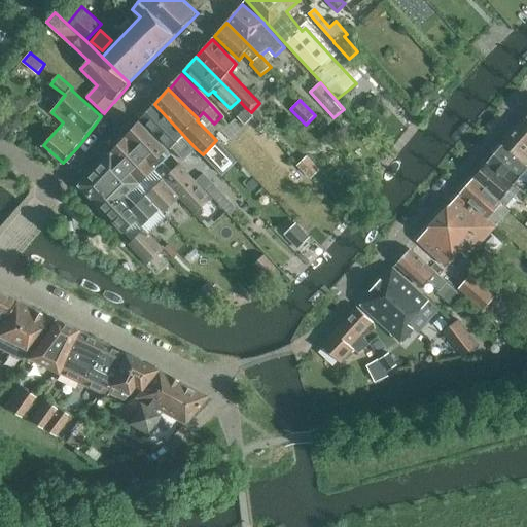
[(183,135),(154,104),(142,117),(184,162),(197,149),(183,135)]
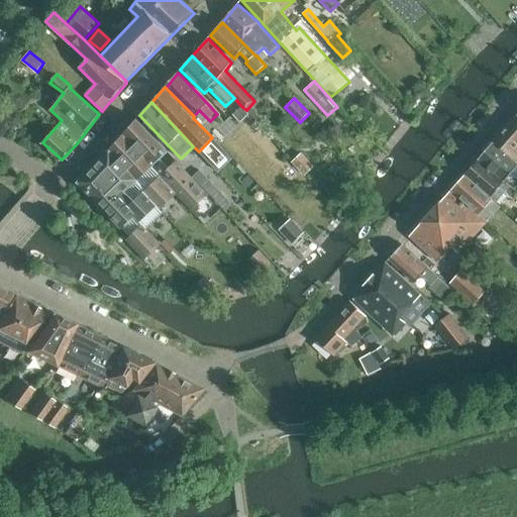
[(249,114),(246,110),(241,106),(232,114),(240,122),(249,114)]
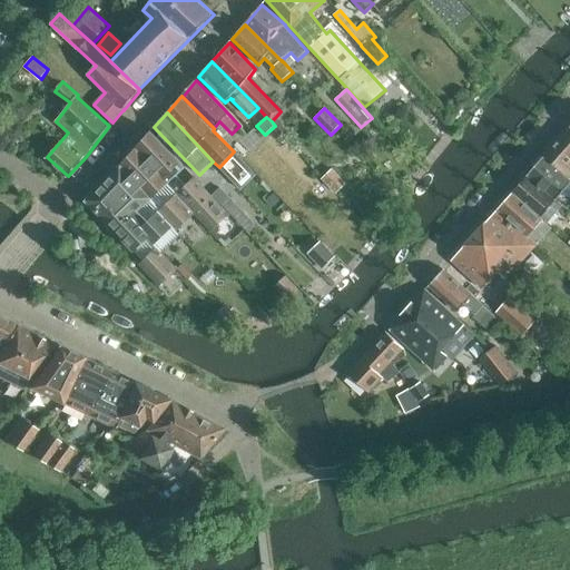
[(569,179),(569,178),(569,127),(569,126),(542,156),(543,157),(569,179)]
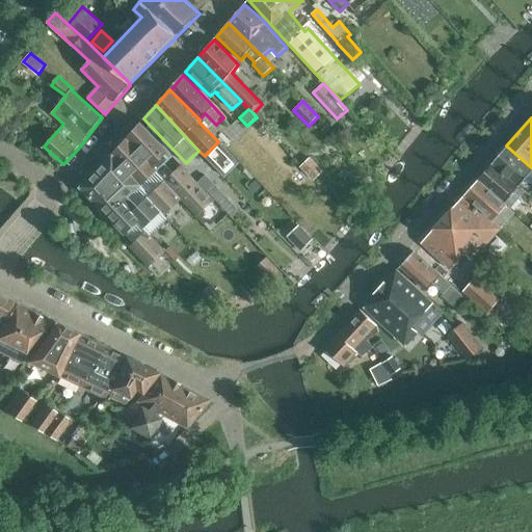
[(169,152),(141,122),(80,187),(132,238),(127,242),(153,269),(170,254),(150,232),(167,216),(162,212),(179,195),(193,211),(211,194),(198,181),(170,151),(169,152)]
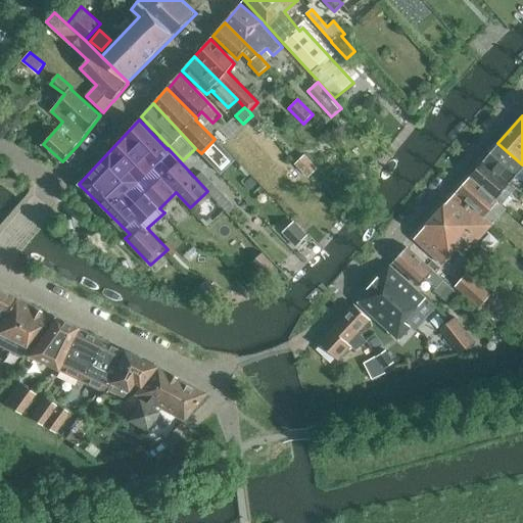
[(517,189),(520,192),(522,189),(522,182),(517,177),(522,169),(522,164),(498,144),(485,159),(517,189)]
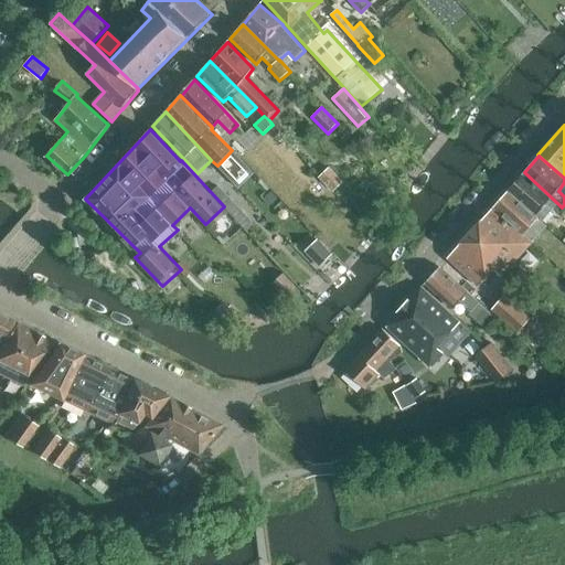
[(333,192),(344,182),(330,167),(319,178),(333,192)]
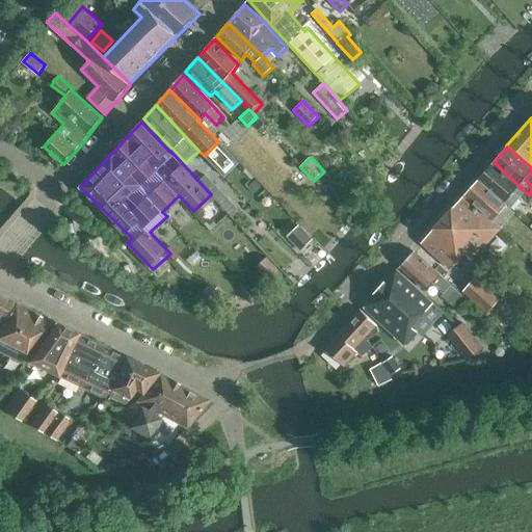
[(526,192),(494,162),(478,180),(493,193),(498,198),(507,206),(513,212),(522,204),(517,201),(526,192)]
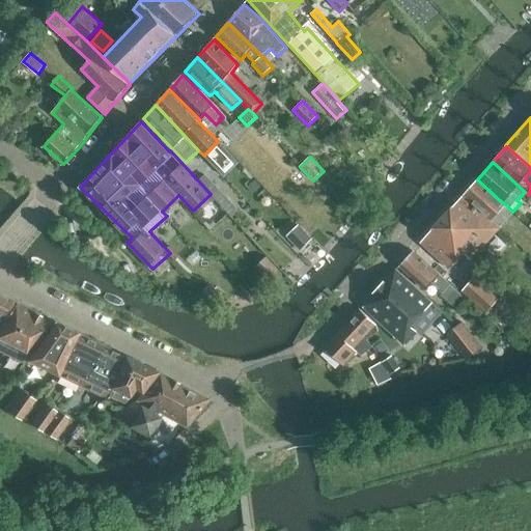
[(222,192),(205,174),(198,180),(211,194),(232,216),(240,210),(222,192)]
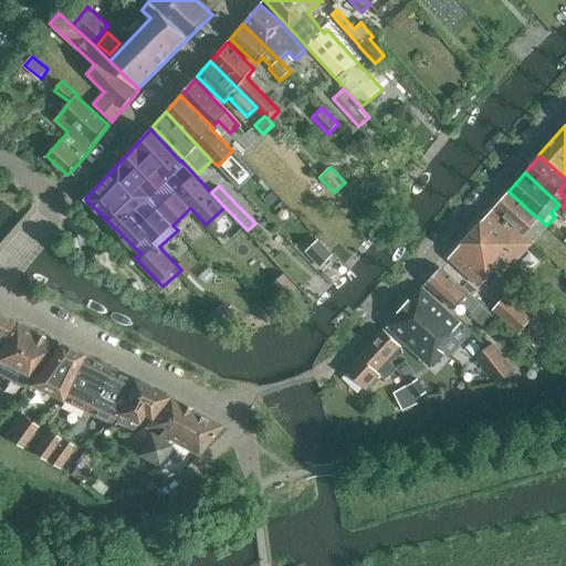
[(263,196),(273,207),(282,198),(272,188),(263,196)]
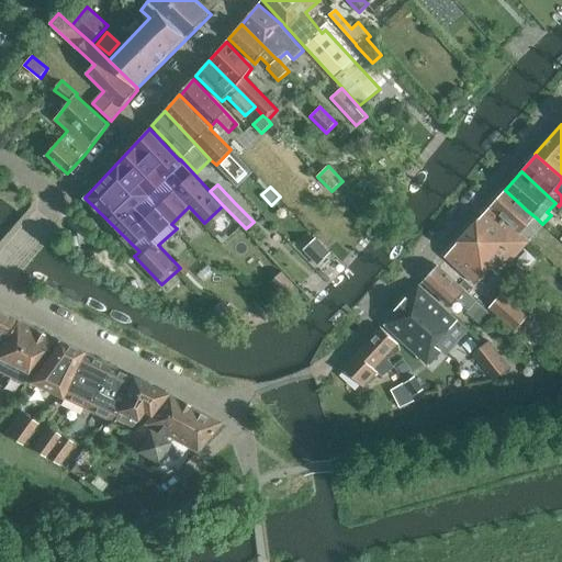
[(520,234),(521,234),(536,217),(526,210),(520,204),(505,190),(486,212),(496,221),(499,217),(504,221),(505,220),(520,234)]
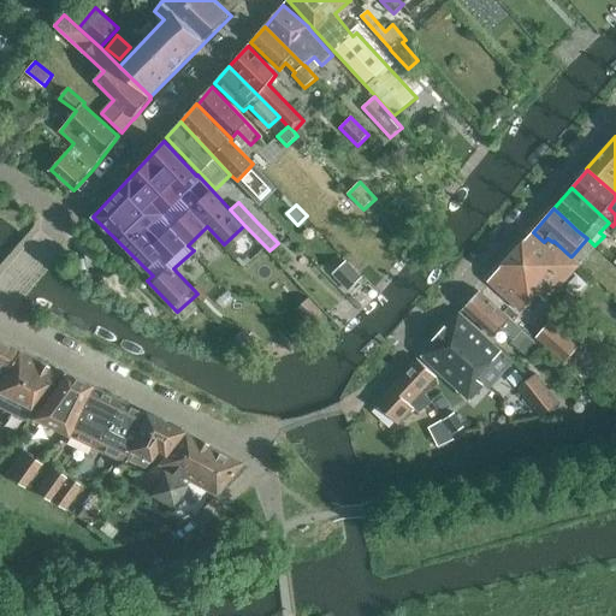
[(544,242),(533,232),(489,282),(523,313),(539,295),(548,302),(581,265),(572,256),(570,256),(554,241),(552,242),(548,238),(544,242)]
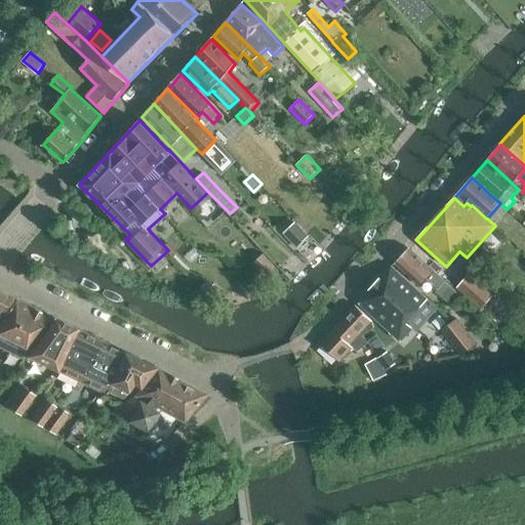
[(518,227),(522,223),(508,210),(503,214),(518,227)]
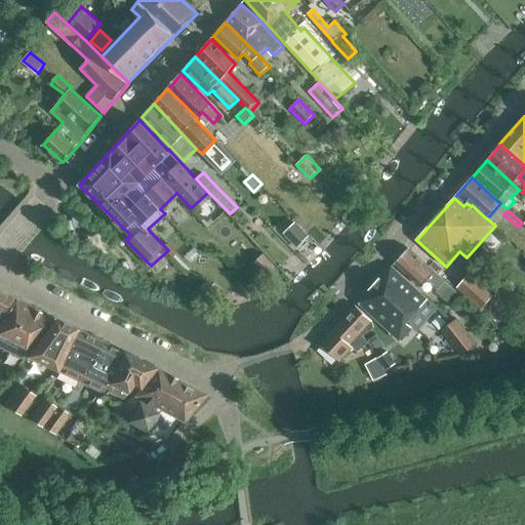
[(284,234),(297,248),(310,236),(296,221),(284,234)]
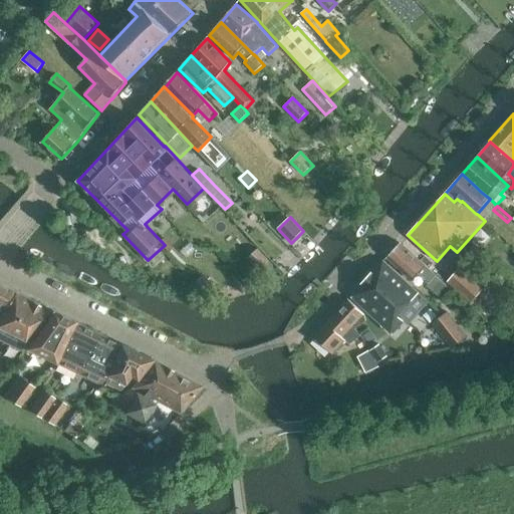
[(437,275),(426,266),(401,243),(387,258),(413,281),(419,274),(430,283),(437,275)]
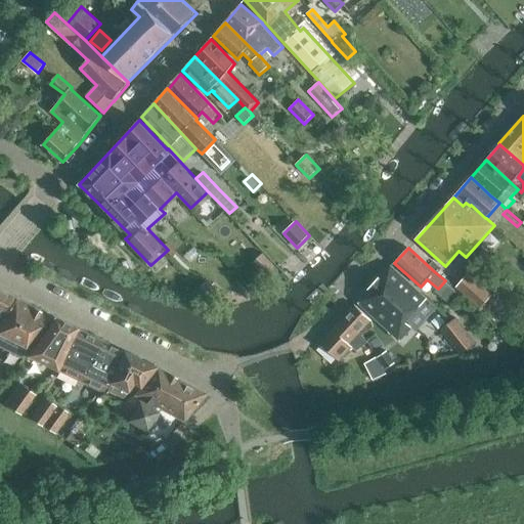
[(264,253),(254,263),(266,275),(276,265),(264,253)]
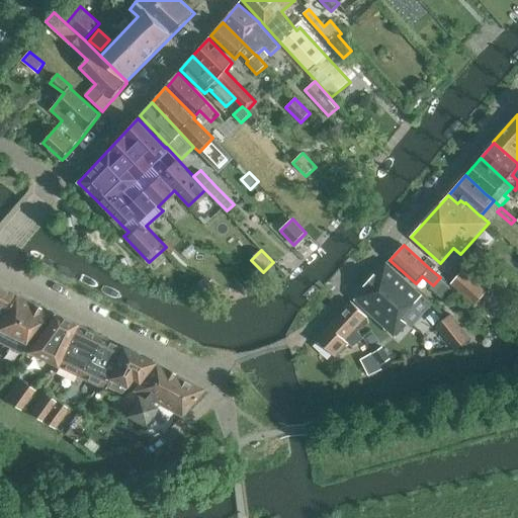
[(413,288),(387,264),(354,299),(396,337),(407,324),(403,319),(422,296),(413,288)]
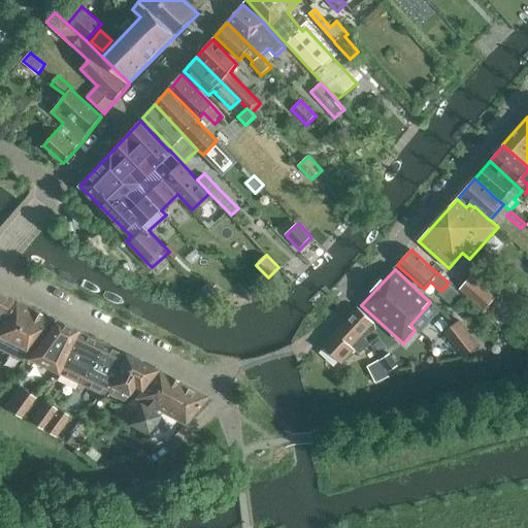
[(495,298),(471,277),(460,290),(485,310),(495,298)]
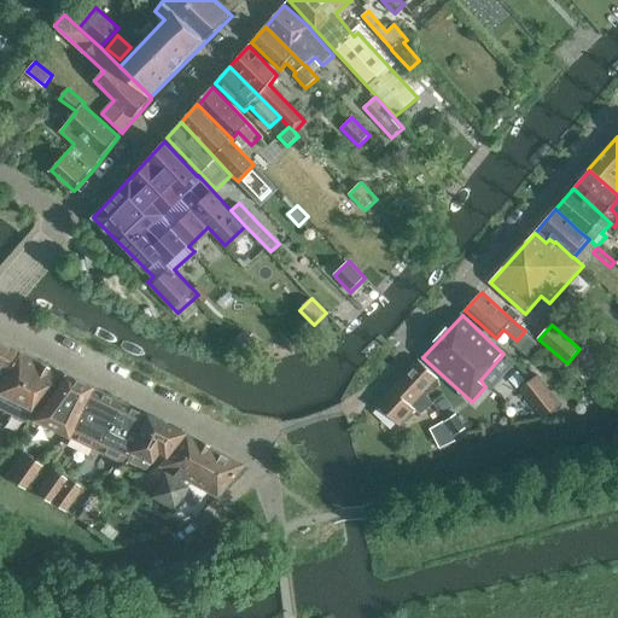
[(246,357),(258,345),(245,331),(232,343),(246,357)]
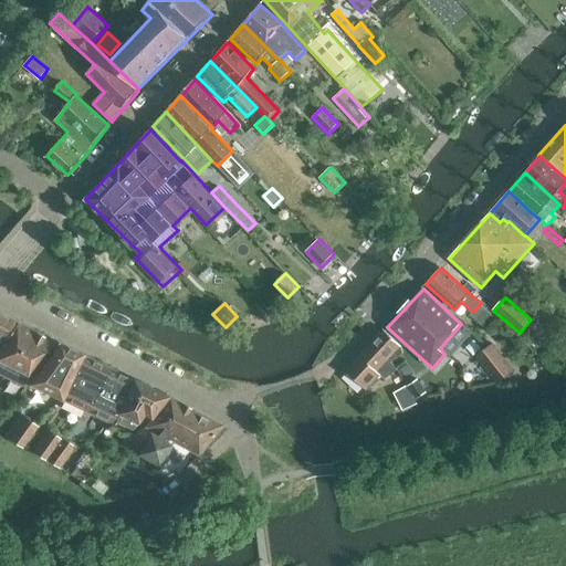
[(0,346),(19,323),(0,312),(0,346)]
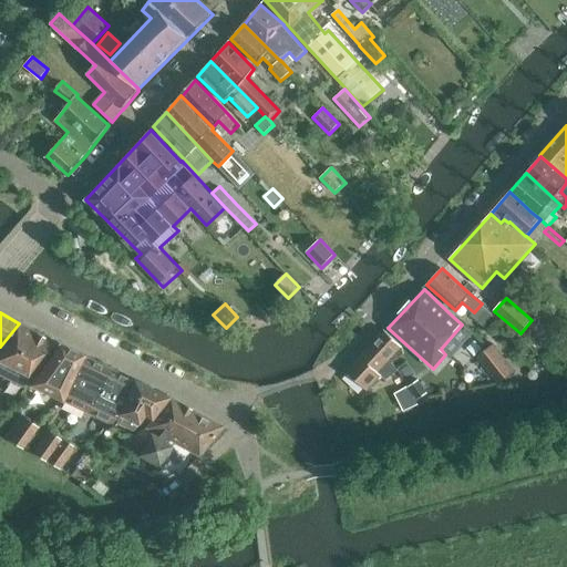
[(19,323),(0,347),(0,374),(7,367),(29,378),(31,379),(59,343),(19,323)]
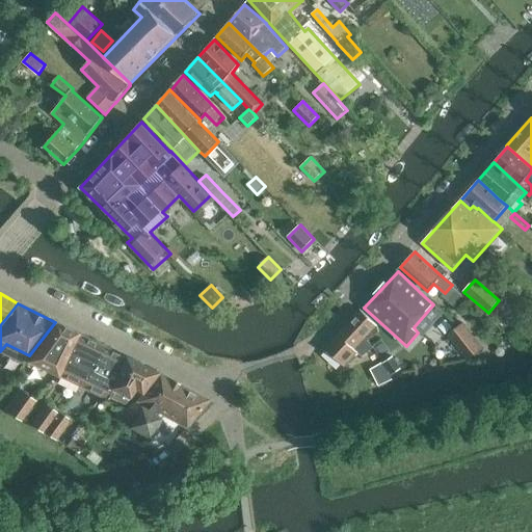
[(379,331),(377,324),(361,309),(325,348),(345,367),(357,352),(363,356),(374,348),(367,339),(379,331)]
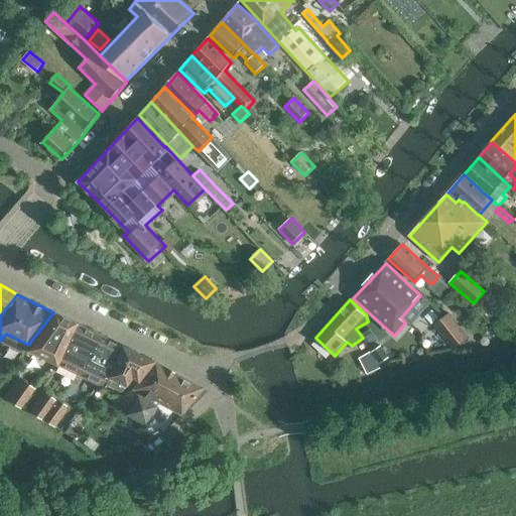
[(57,365),(76,324),(53,313),(27,351),(57,366),(57,365)]
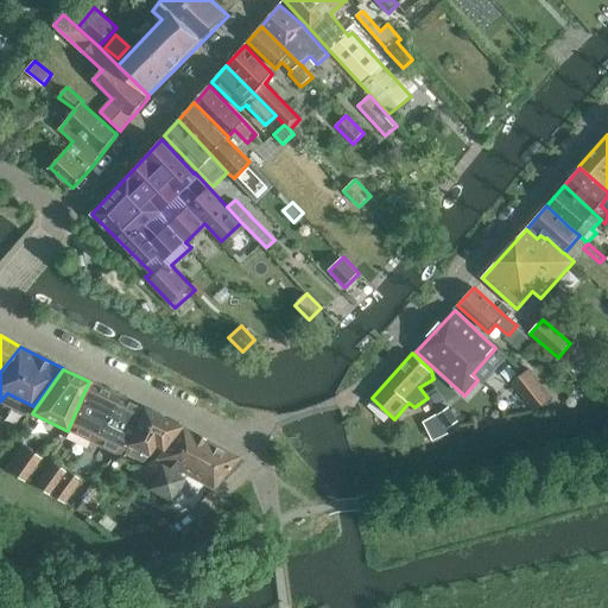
[(536,412),(553,398),(530,369),(513,384),(536,412)]
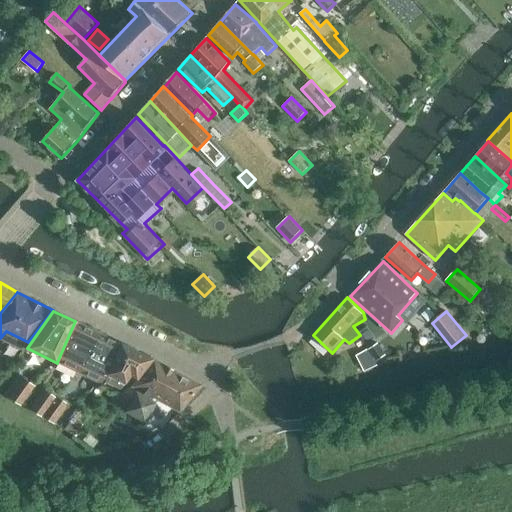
[(57,362),(79,373),(98,333),(75,321),(57,362)]
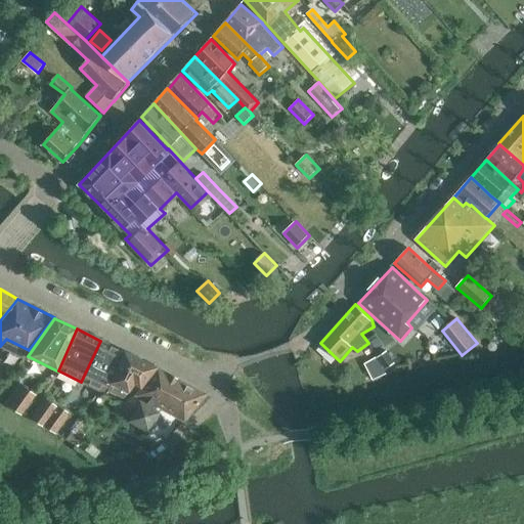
[(106,390),(124,352),(100,341),(81,382),(105,393),(106,390)]
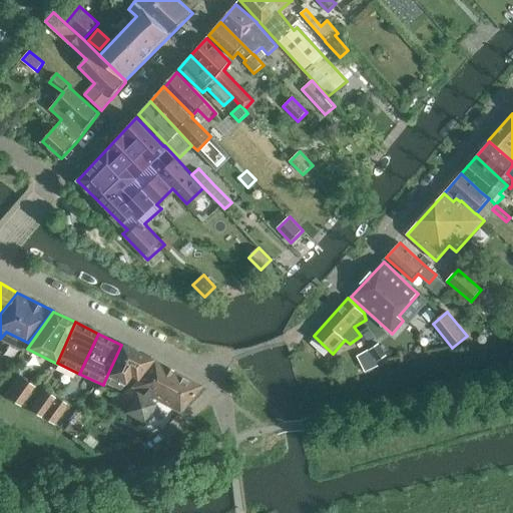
[(104,382),(120,389),(130,376),(136,381),(152,360),(121,345),(104,382)]
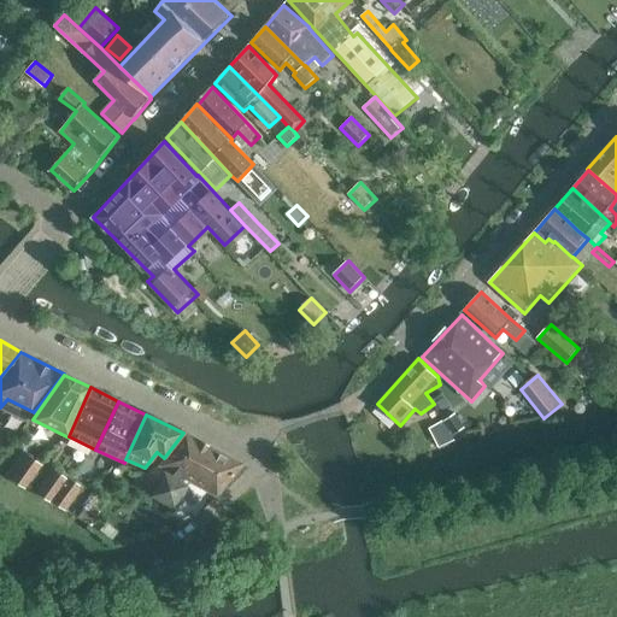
[(456,415),(447,421),(456,435),(464,429),(456,415)]
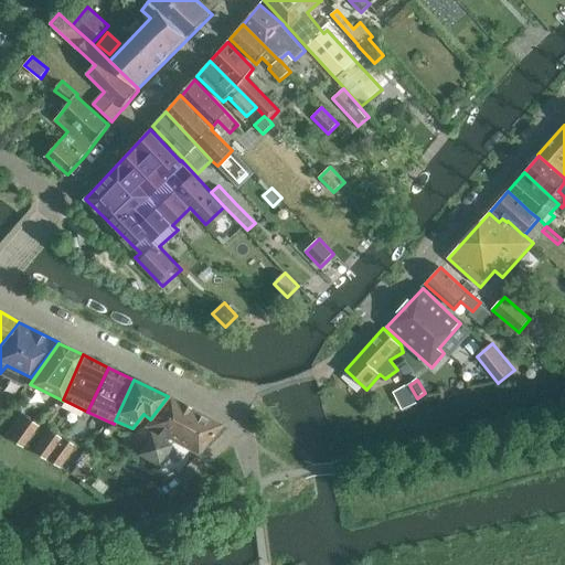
[(402,411),(417,404),(406,384),(393,392),(402,411)]
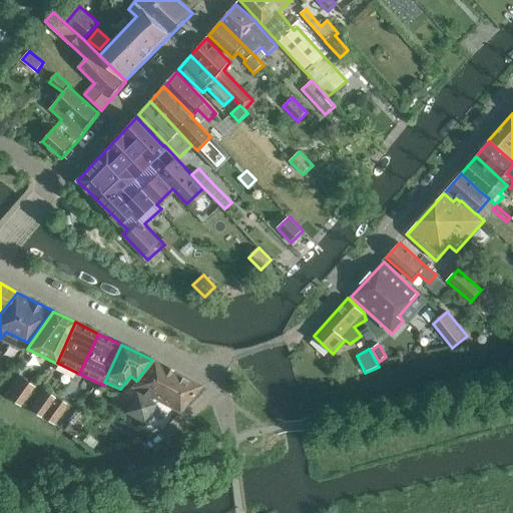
[(108,405),(124,412),(144,423),(156,400),(179,413),(201,387),(152,360),(136,382),(132,380),(127,388),(128,389),(121,394),(116,392),(108,405)]
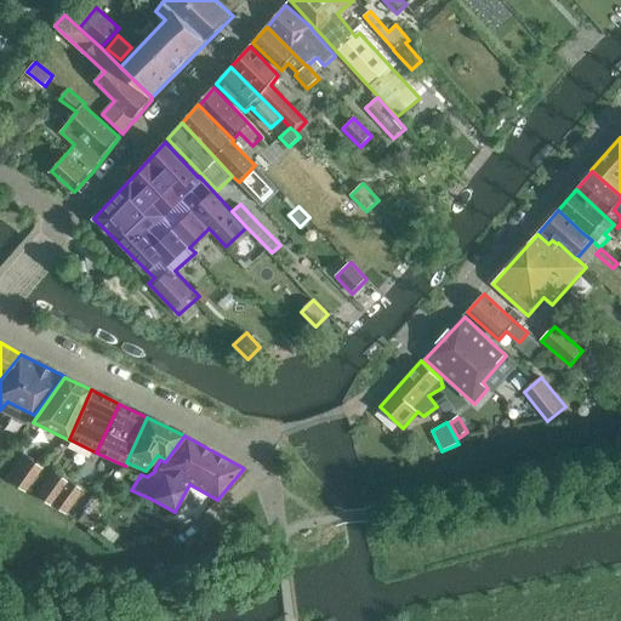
[(24,490),(43,467),(29,457),(11,483),(24,490)]
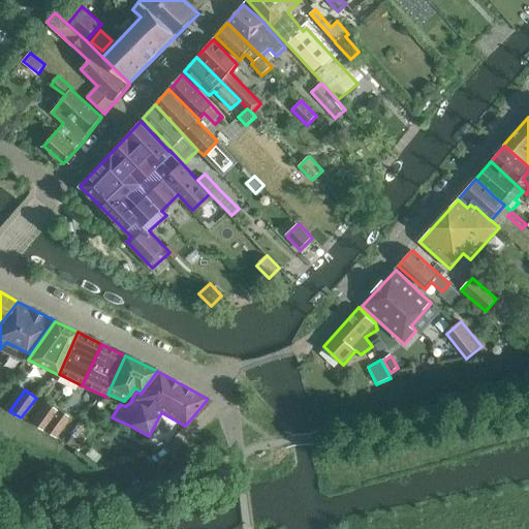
[(31,424),(43,430),(59,409),(47,401),(31,424)]
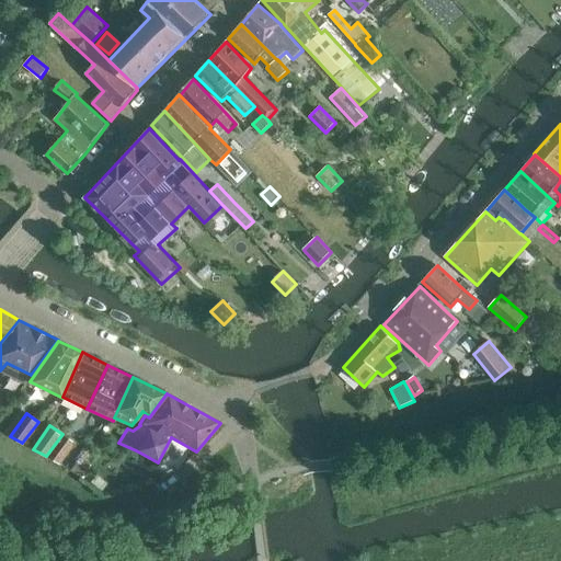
[(63,433),(63,434),(46,456),(60,464),(76,443),(63,433)]
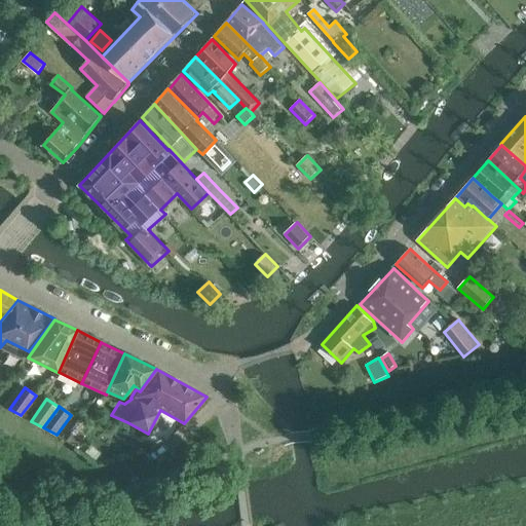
[(88,427),(80,422),(65,442),(73,447),(88,427)]
